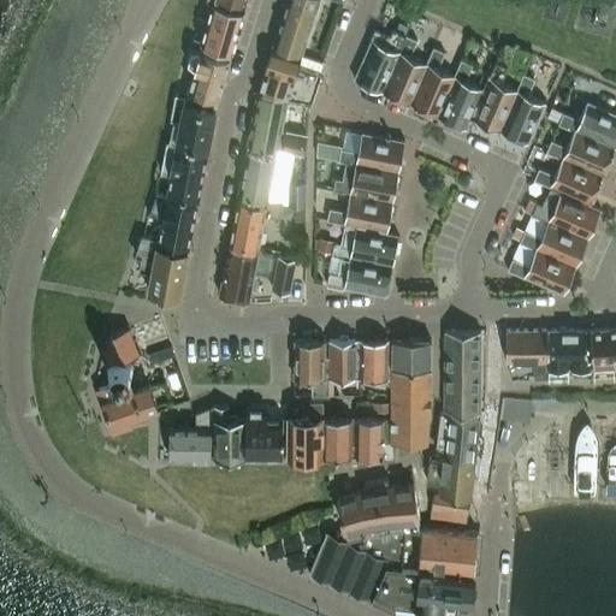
[(199,51),(229,58),(242,10),(213,0),(199,51)]
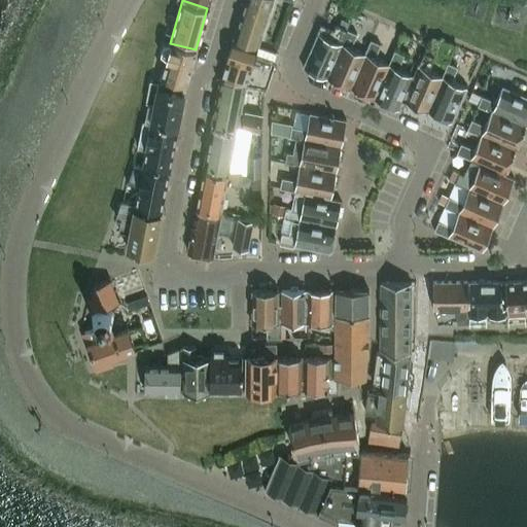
[(245,0),(233,39),(255,46),(271,0),(245,0)]
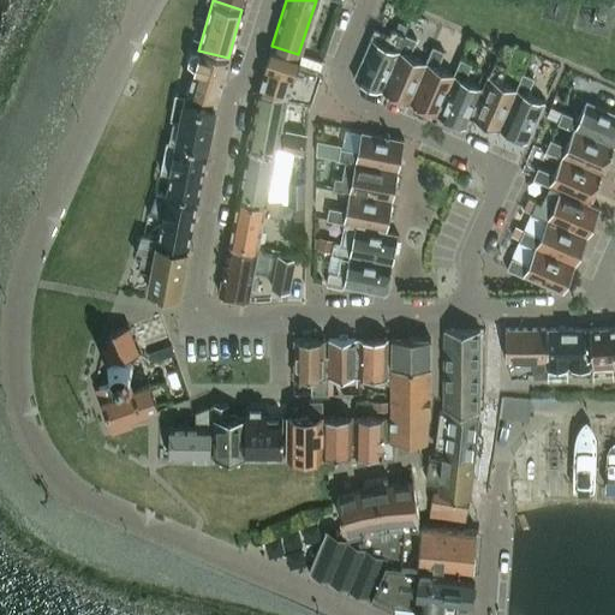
[(352,78),(381,90),(398,52),(396,51),(404,35),(407,28),(396,23),(394,30),(393,30),(389,39),(372,31),(370,39),(352,78)]
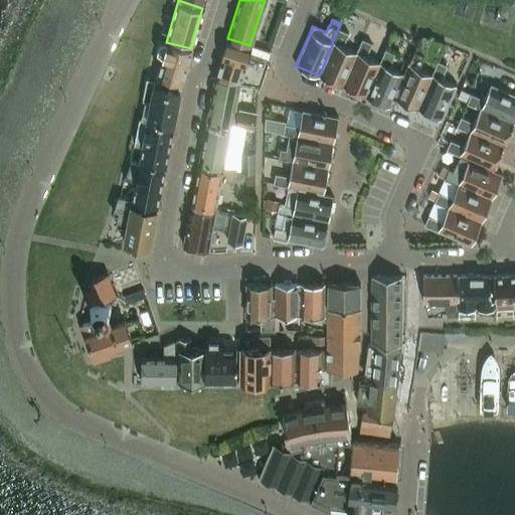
[(348,33),(338,29),(332,42),(333,43),(319,75),(342,87),(356,53),(355,52),(342,46),(348,33)]
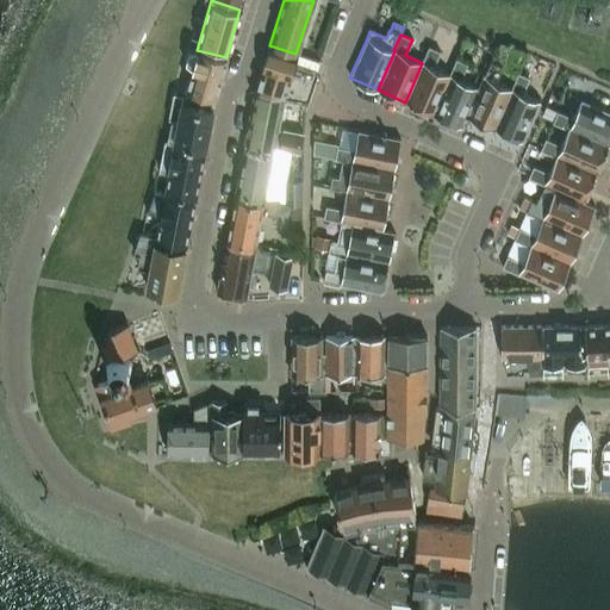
[(292,66),(296,54),(269,45),(255,91),(284,97),(305,100),(313,73),(292,66)]
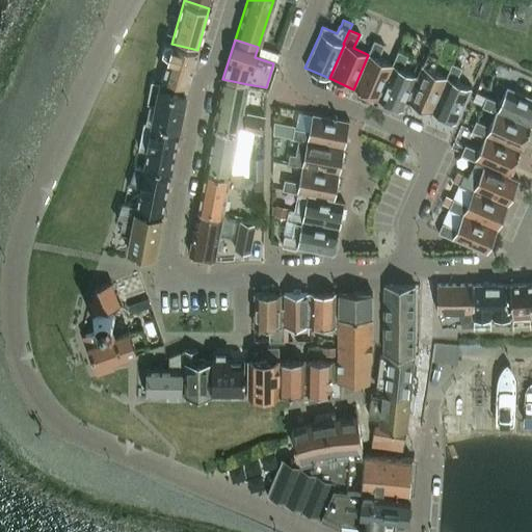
[(368,55),(353,89),(377,100),(392,65),(391,64),(377,58),(383,45),(373,41),(367,54),(368,55)]
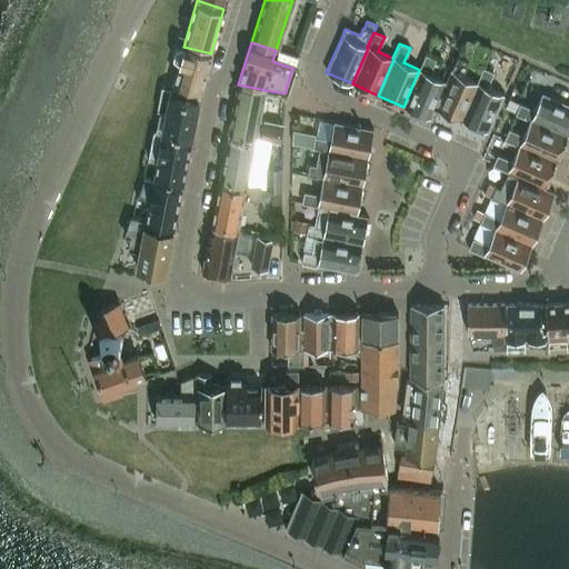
[(171,88),(198,99),(211,53),(183,47),(183,48),(176,49),(172,58),(179,63),(171,87),(171,88)]
